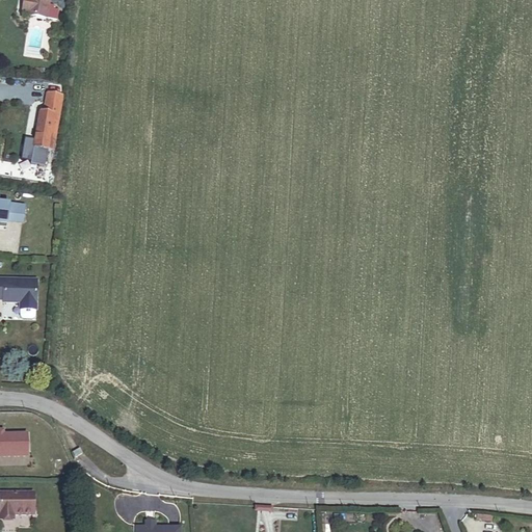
[(48,8),(49,0),(24,0),(22,14),(57,20),(58,10),(48,8)]
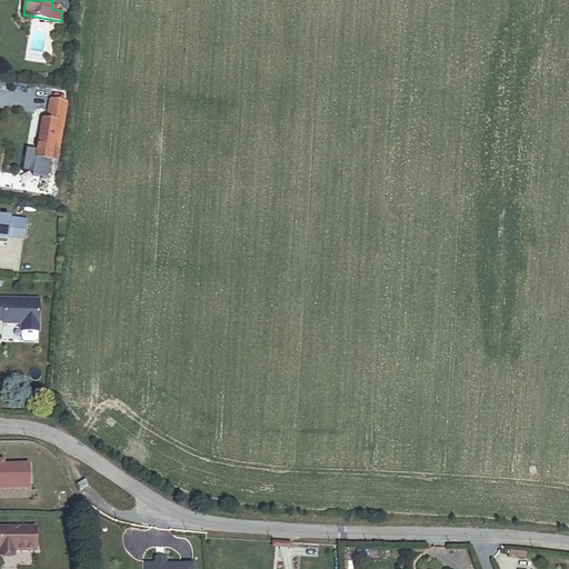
[(62,123),(66,105),(47,101),(45,121),(42,121),(37,159),(51,161),(52,161),(58,123),(62,123)]
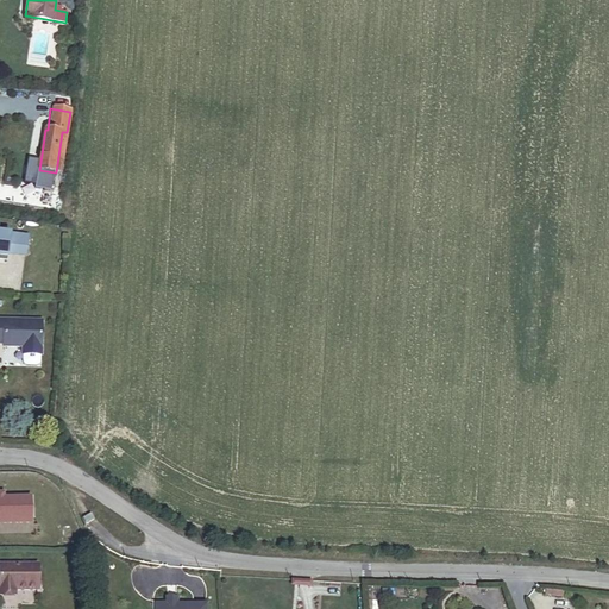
[(55,173),(39,170),(36,189),(52,192),(55,173)]
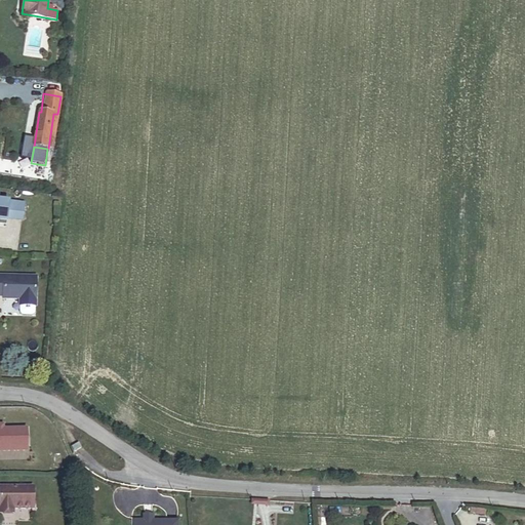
[(22,220),(24,203),(0,199),(0,221),(6,223),(7,219),(22,220)]
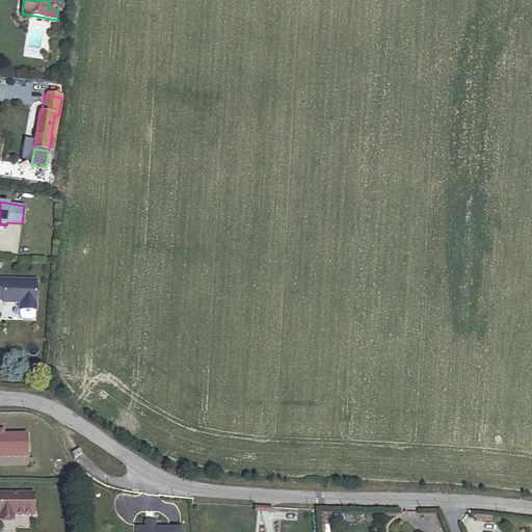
[(21,310),(20,316),(21,318),(24,320),(32,320),(34,319),(35,316),(35,311),(36,311),(36,281),(0,280),(0,300),(3,300),(3,302),(20,303),(20,310),(21,310)]
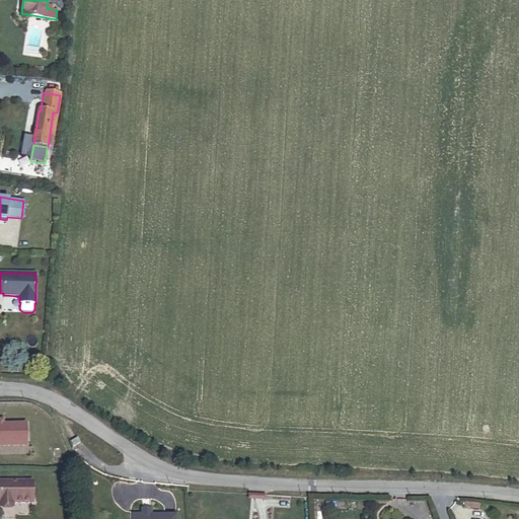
[(0,446),(26,446),(25,424),(2,425),(2,423),(0,423),(0,446)]
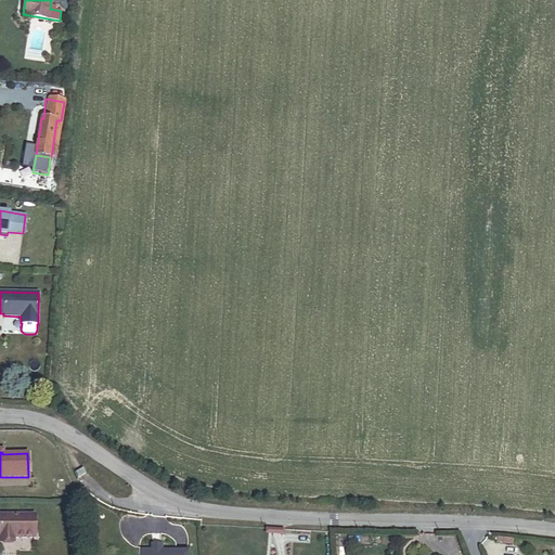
[(84,467),(80,462),(74,465),(76,470),(84,467)]
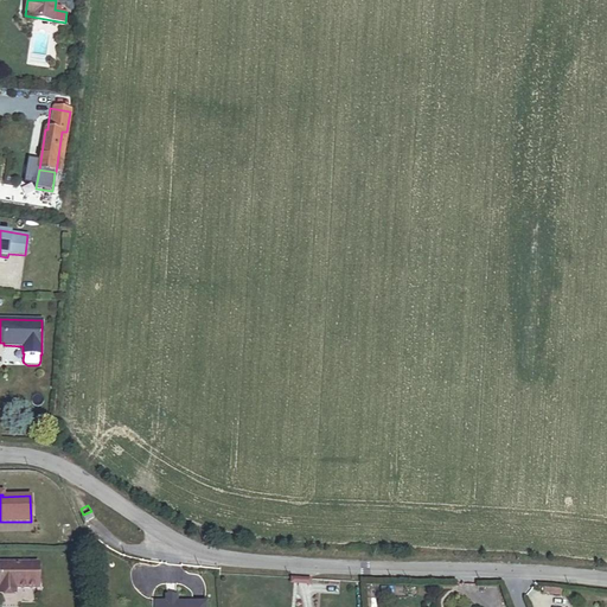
[(16,583),(37,585),(37,560),(0,558),(0,588),(16,589),(16,583)]
